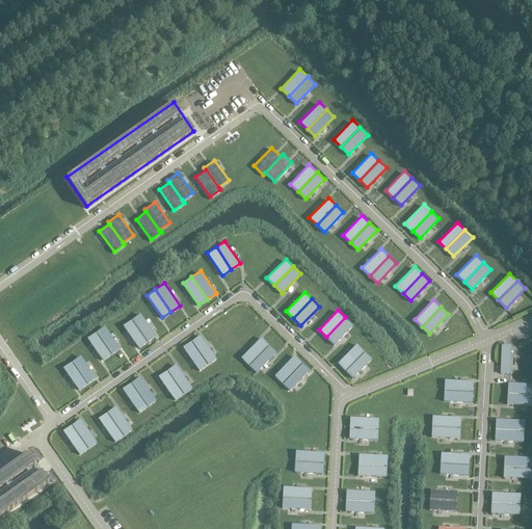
[(131,318),(147,341),(156,335),(140,313),(131,318)]
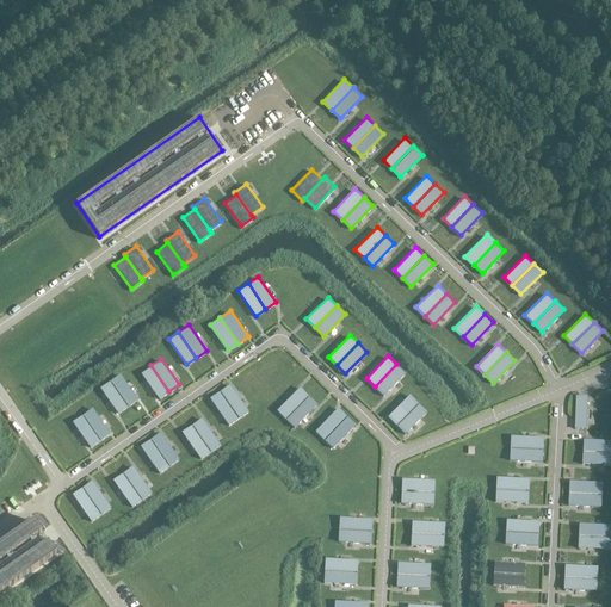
[(396,364),(375,386),(383,395),(405,372),(396,364)]
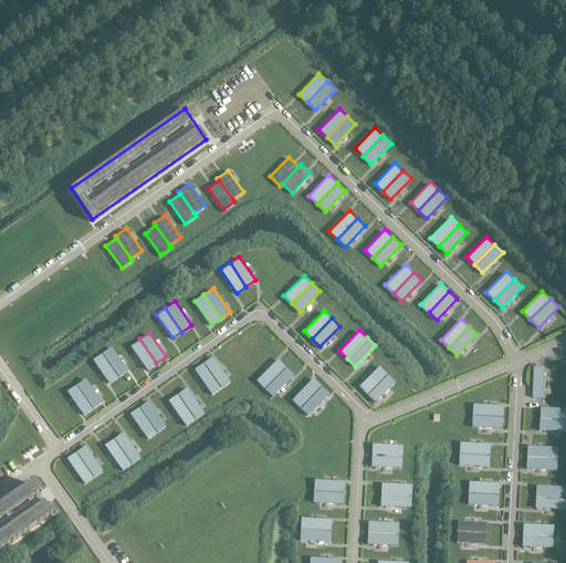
[(130,345),(147,369),(156,363),(139,339),(130,345)]
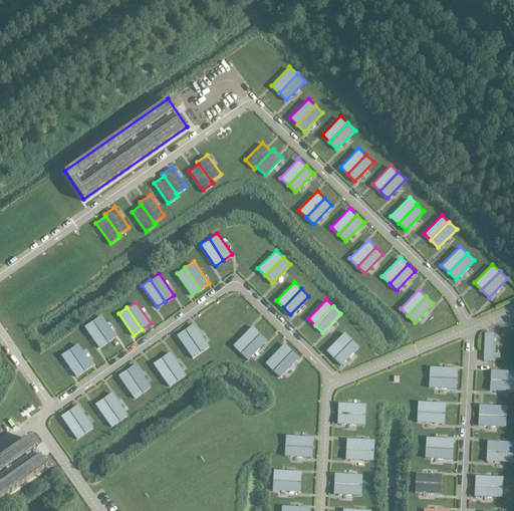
[(92,319),(107,341),(116,335),(101,314),(92,319)]
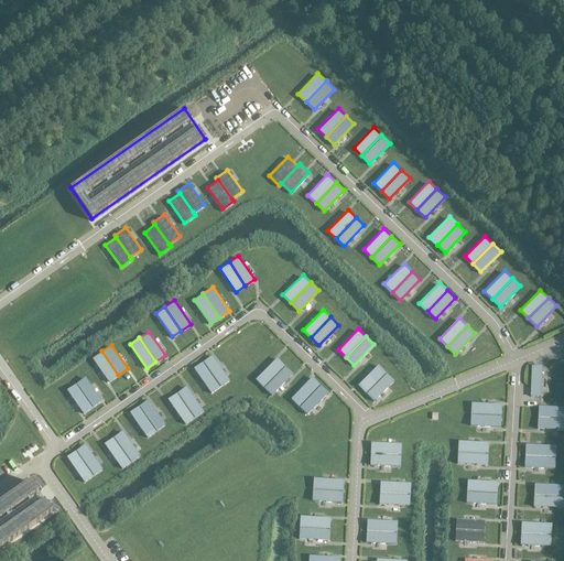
[(93,357),(109,381),(118,375),(101,351),(93,357)]
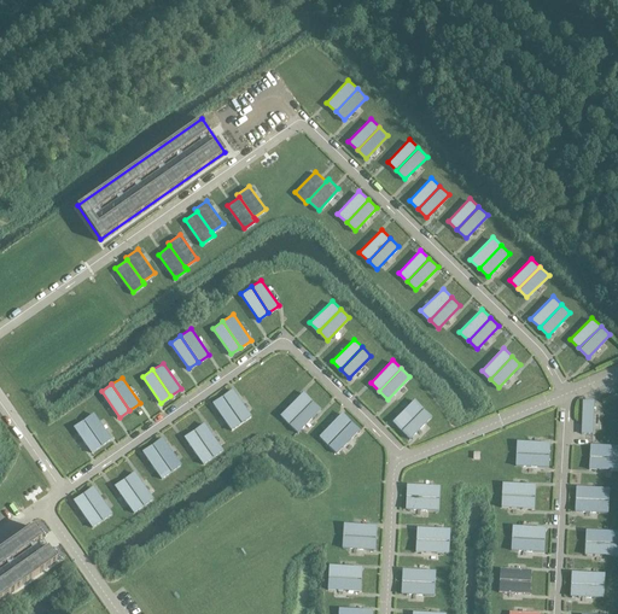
[(222,395),(242,421),(251,415),(232,387),(222,395)]
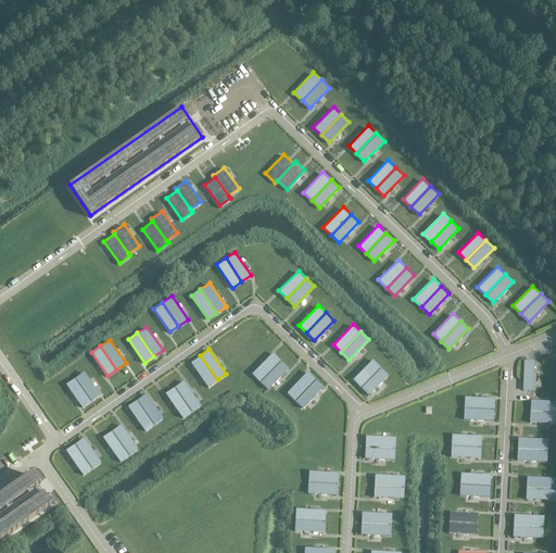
[(273,352),(252,374),(260,381),(281,360),(273,352)]
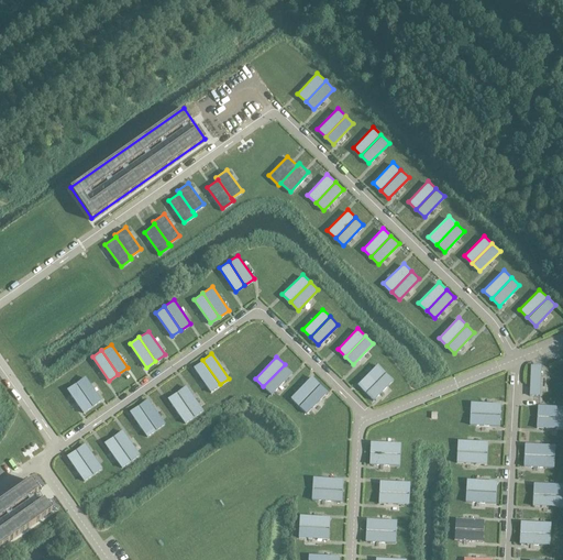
[(194,366),(211,391),(220,384),(202,360),(194,366)]
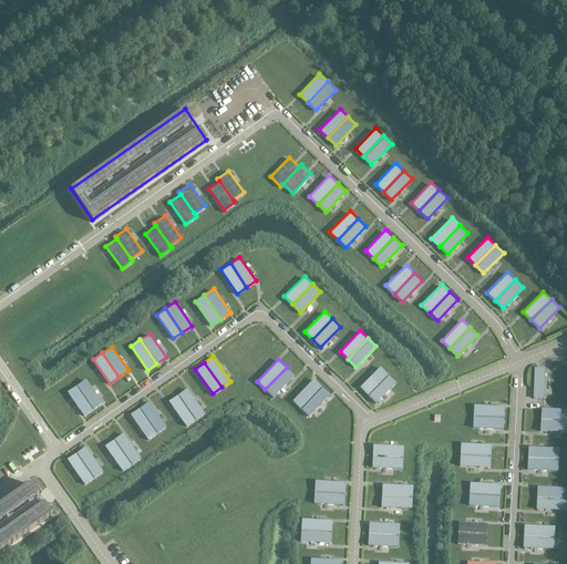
[(380,366),(360,386),(368,393),(389,373),(380,366)]
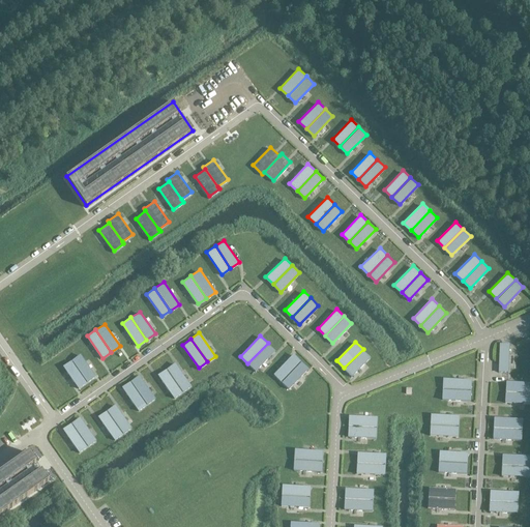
[(508,371),(510,342),(499,342),(498,370),(508,371)]
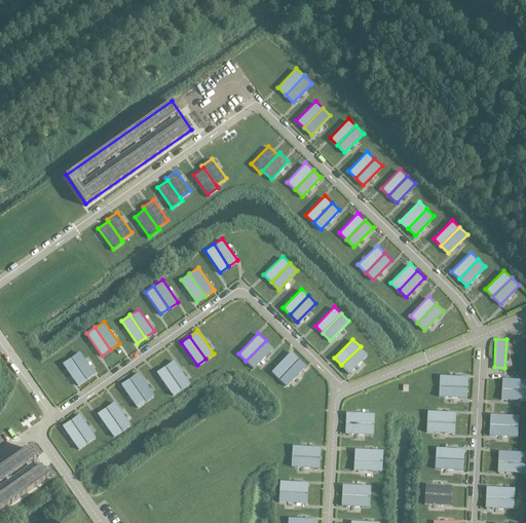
[(266,340),(246,361),(254,368),(273,347),(266,340)]
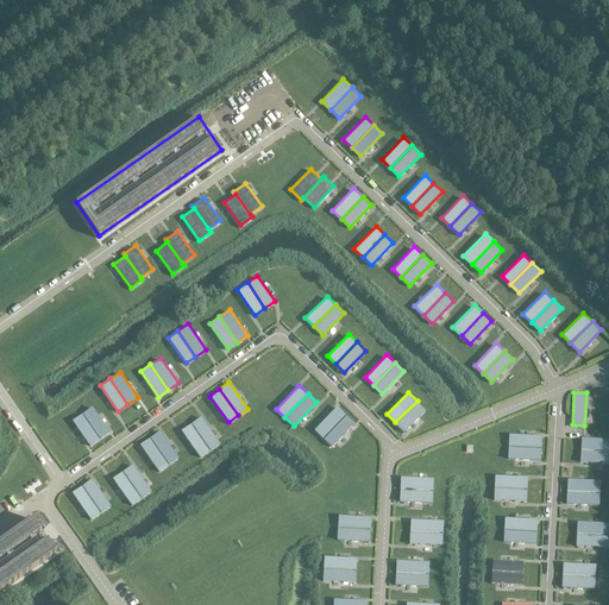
[(418,401),(395,422),(405,430),(426,409),(418,401)]
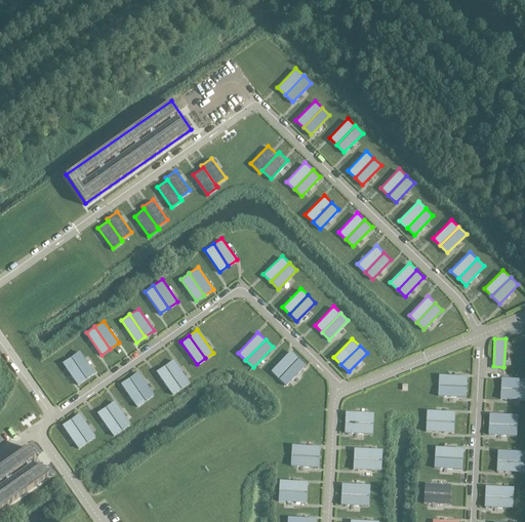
[(71,356),(86,377),(94,371),(79,350),(71,356)]
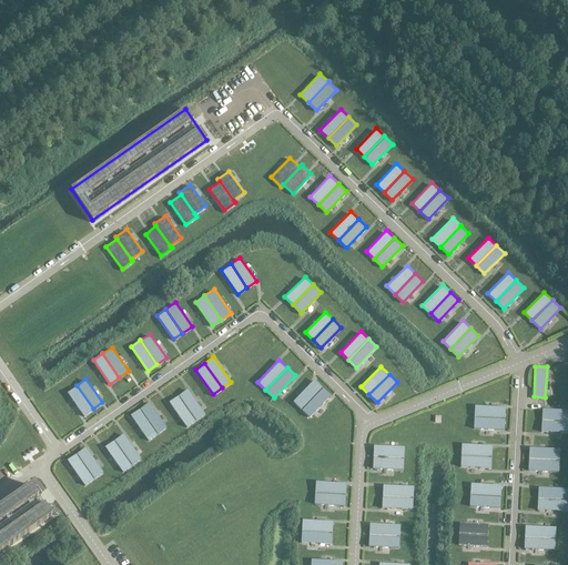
[(315,379),(293,401),(302,409),(323,386),(315,379)]
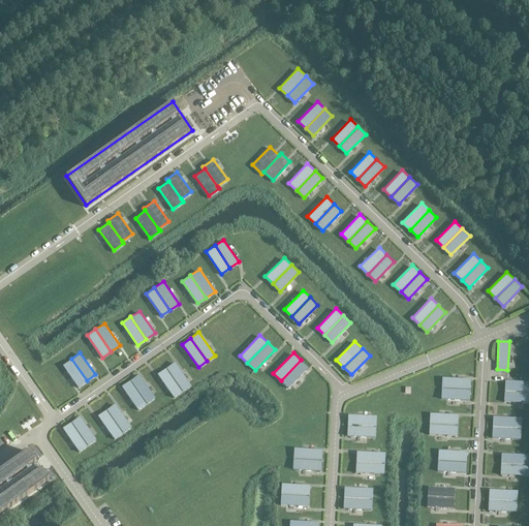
[(63,365),(79,387),(87,380),(71,359),(63,365)]
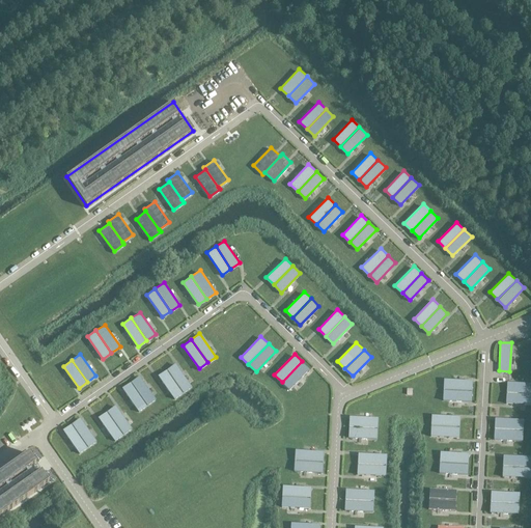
[(302,361),(282,382),(289,389),(309,368),(302,361)]
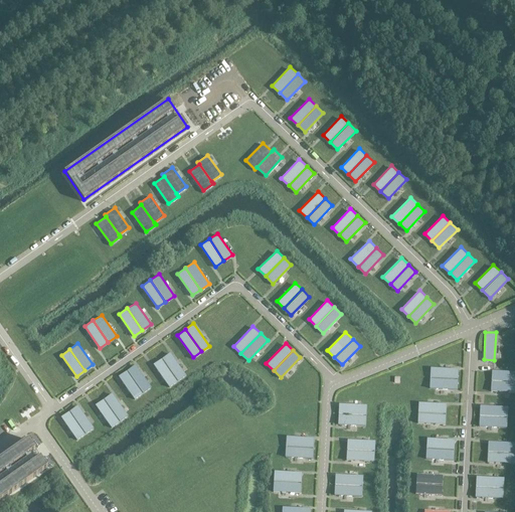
[(162,357),(178,380),(186,374),(170,351),(162,357)]
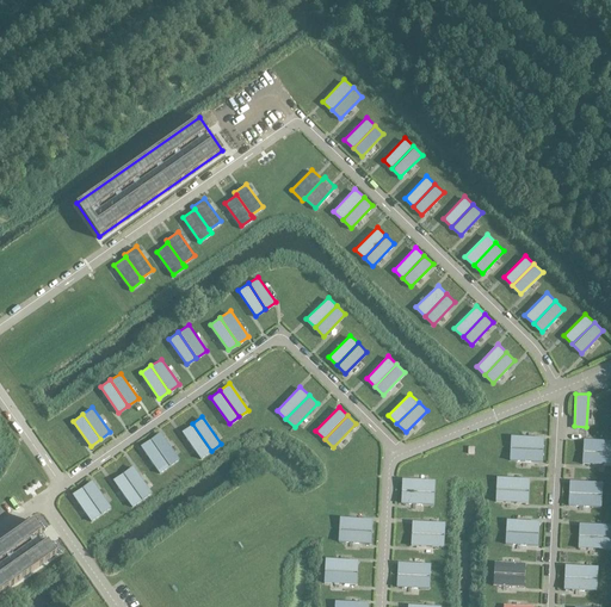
[(181,431),(201,457),(211,451),(192,423),(181,431)]
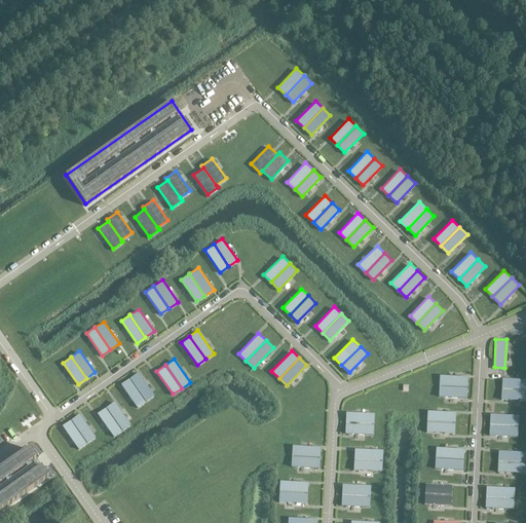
[(129,377),(146,401),(154,395),(138,371),(129,377)]
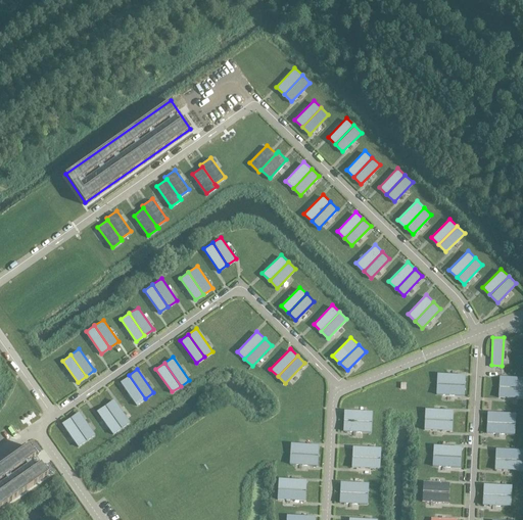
[(465,374),(437,372),(436,382),(465,384),(465,374)]
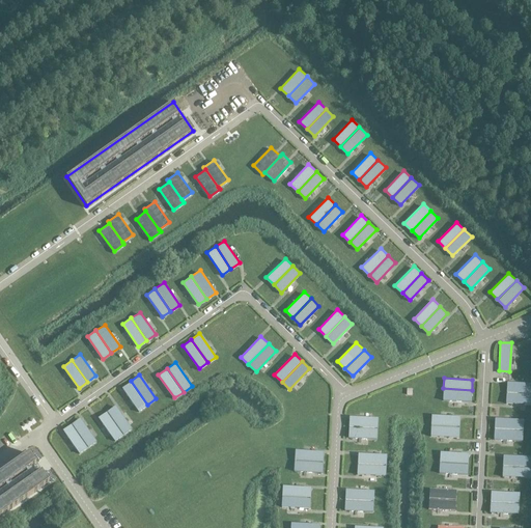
[(121,387),(138,411),(147,405),(131,381),(121,387)]
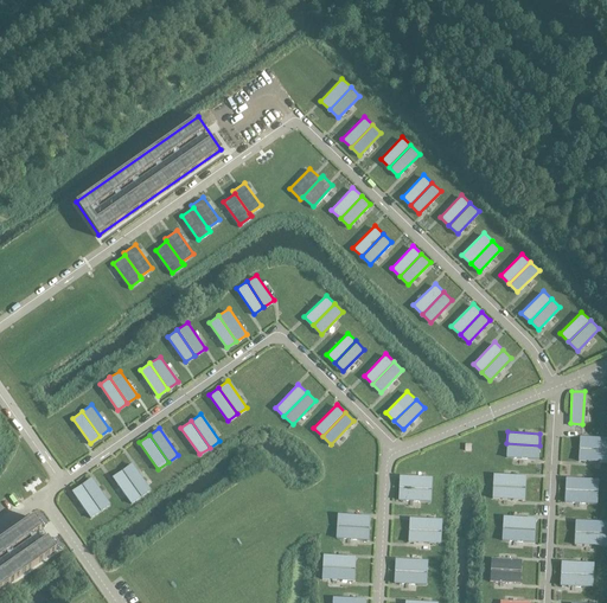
[(606,436),(580,435),(579,447),(606,448),(606,436)]
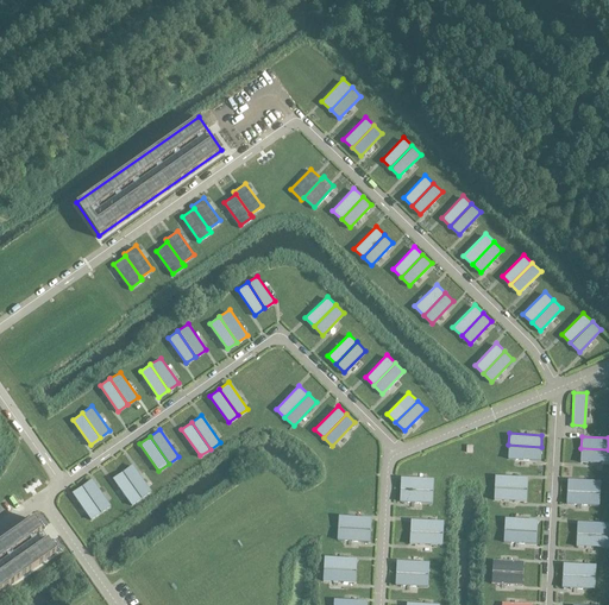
[(541,447),(508,445),(507,457),(540,459),(541,447)]
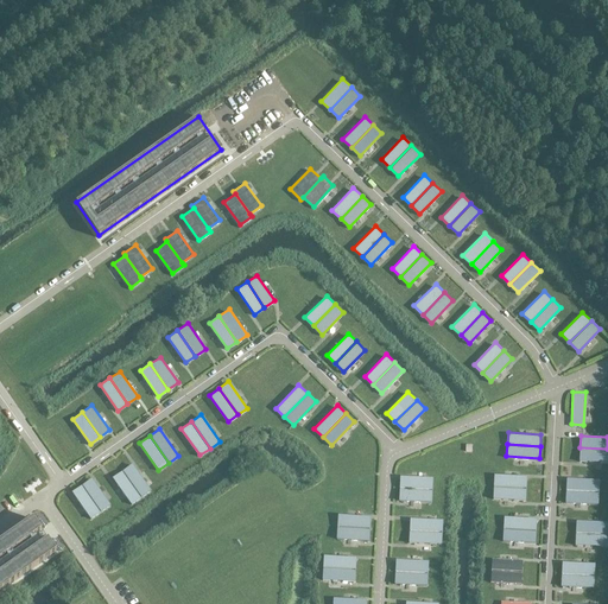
[(607,449),(580,447),(580,459),(607,461),(607,449)]
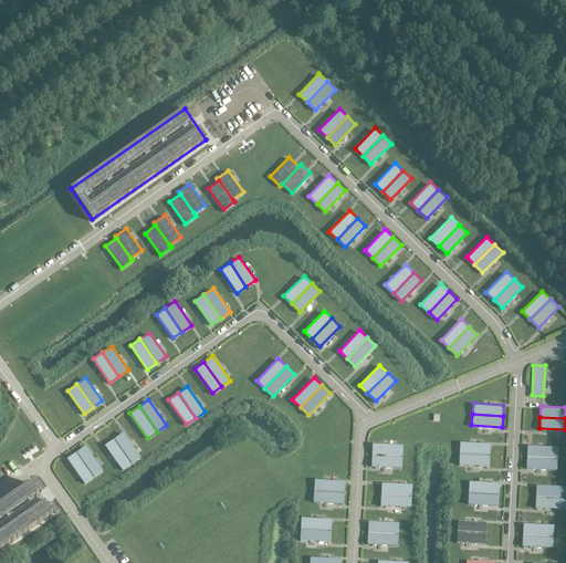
[(114,438),(132,462),(140,456),(123,431),(114,438)]
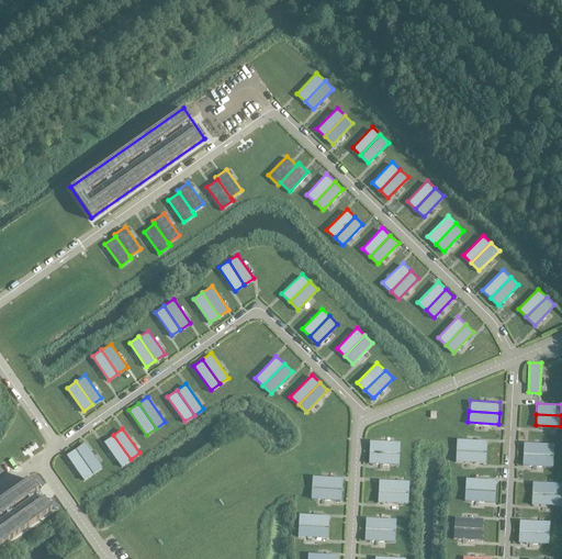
[(104,440),(122,466),(131,459),(113,435),(104,440)]
